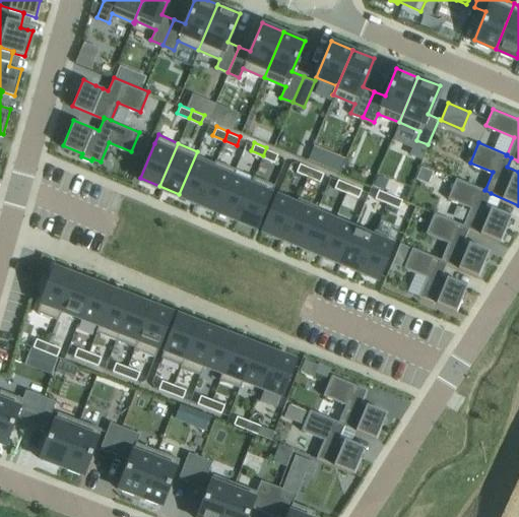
[(266,147),(263,155),(274,160),(278,152),(266,147)]
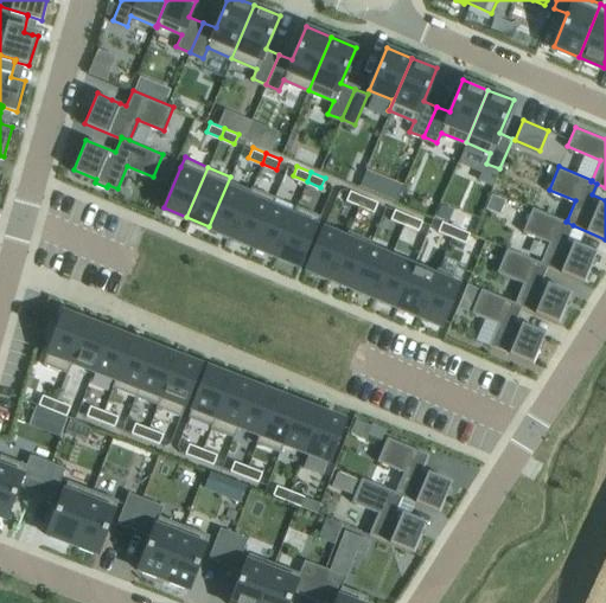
[(230,177),(209,226),(231,236),(253,186),(252,185),(248,196),(227,187),(231,177),(230,177)]
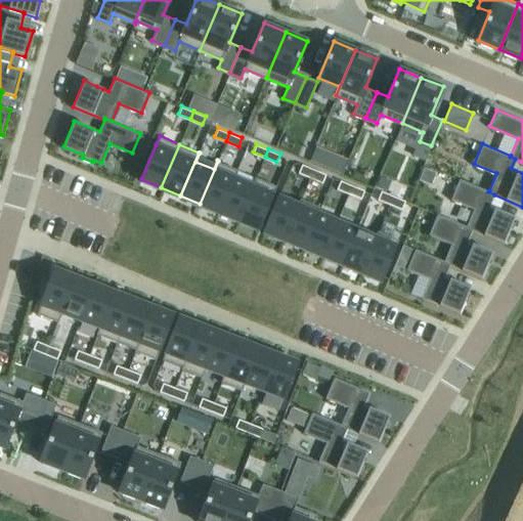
[(218,161),(200,204),(219,212),(237,168),(218,161)]
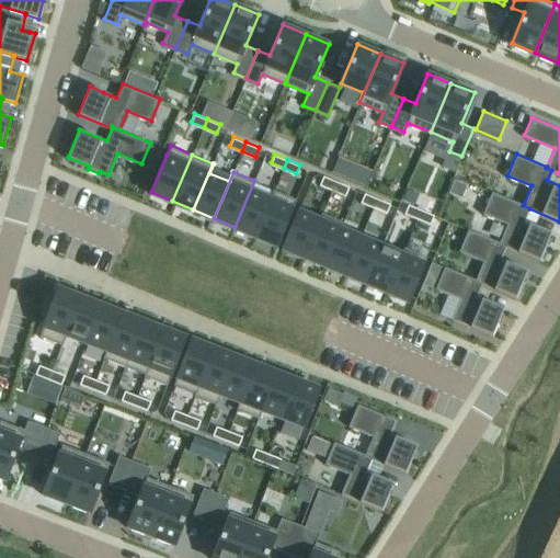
[(323,174),(320,183),(333,189),(336,180),(323,174)]
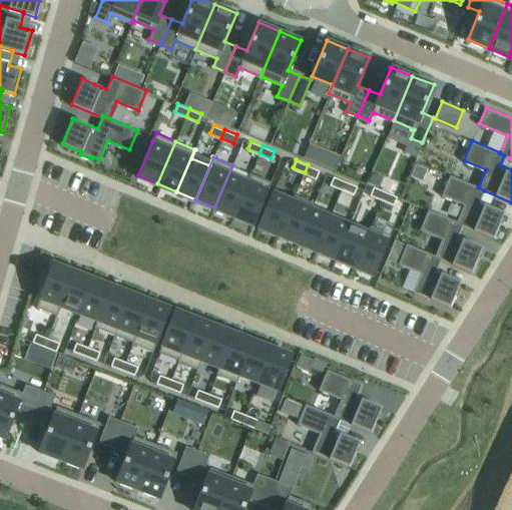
[(232,164),(214,207),(233,215),(251,172),(250,172),(246,181),(229,174),(233,165),(232,164)]
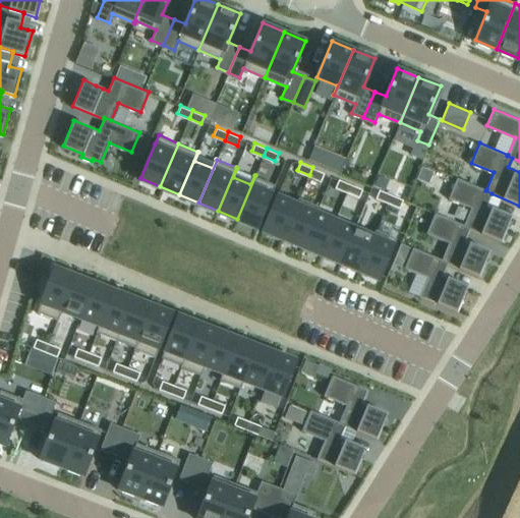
[(312,167),(309,175),(321,180),(325,172),(312,167)]
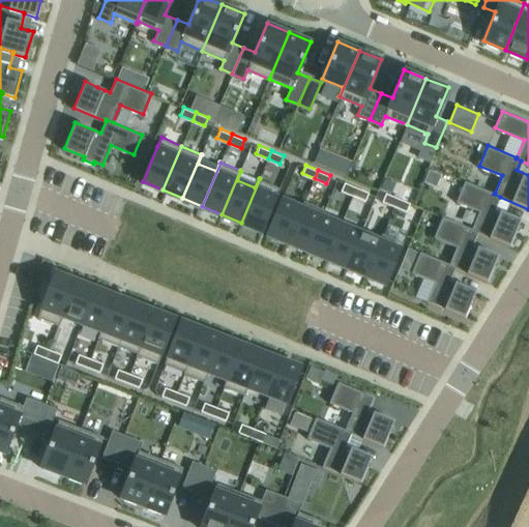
[(260,178),(241,223),(261,231),(276,197),(280,187),(260,178)]
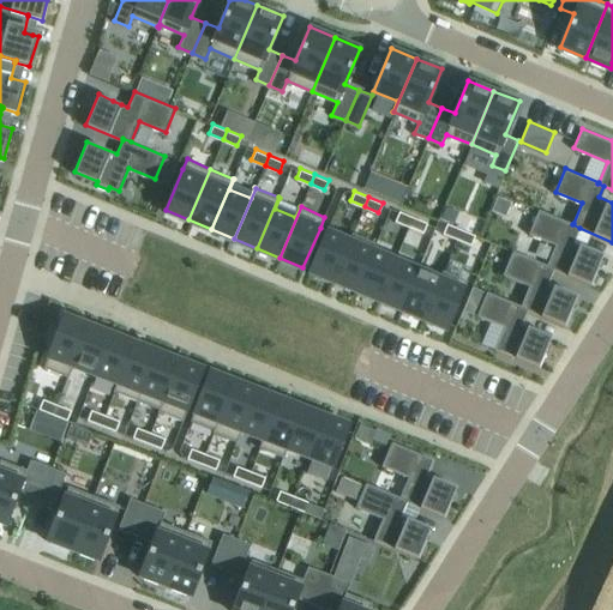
[(539,209),(529,233),(556,243),(547,264),(546,266),(553,269),(590,284),(605,251),(575,239),(580,228),(572,224),(574,223),(539,209)]
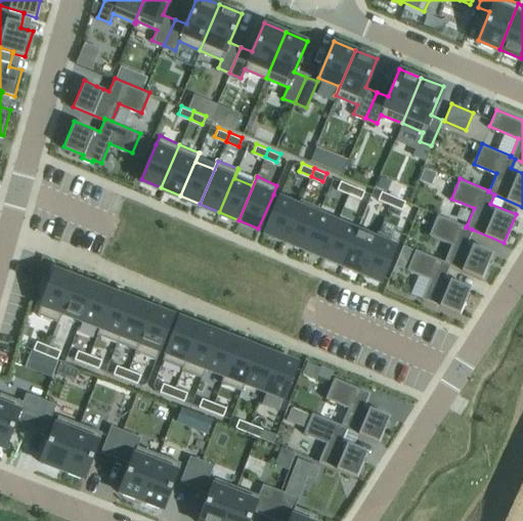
[(341,179),(337,187),(349,192),(353,184),(341,179)]
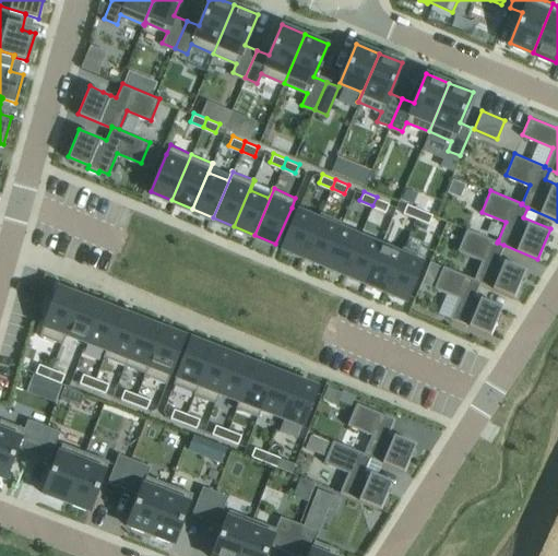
[(377,197),(372,205),(386,211),(389,202),(377,197)]
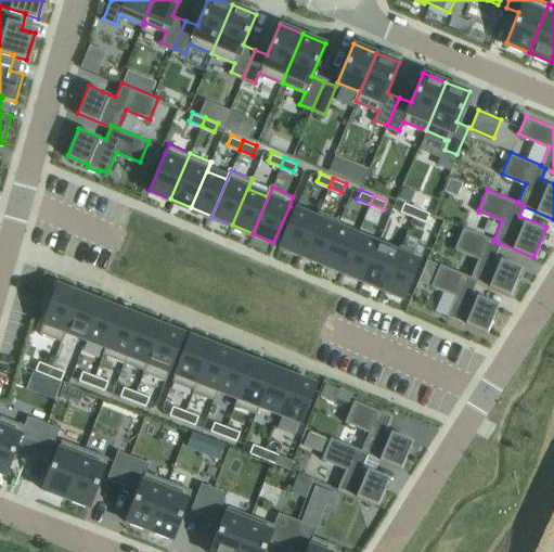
[(404,201),(400,209),(413,215),(417,206),(404,201)]
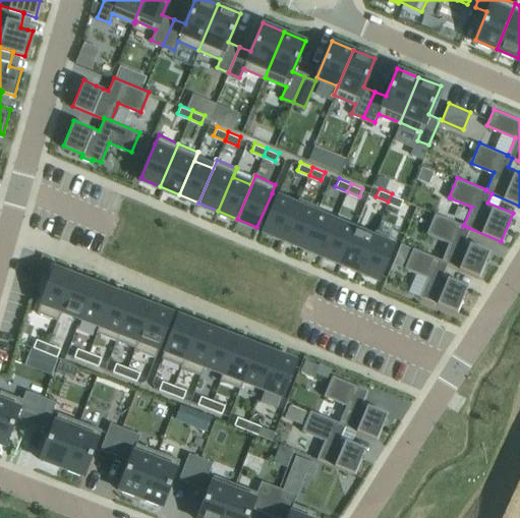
[(392,193),(388,202),(400,207),(403,198),(392,193)]
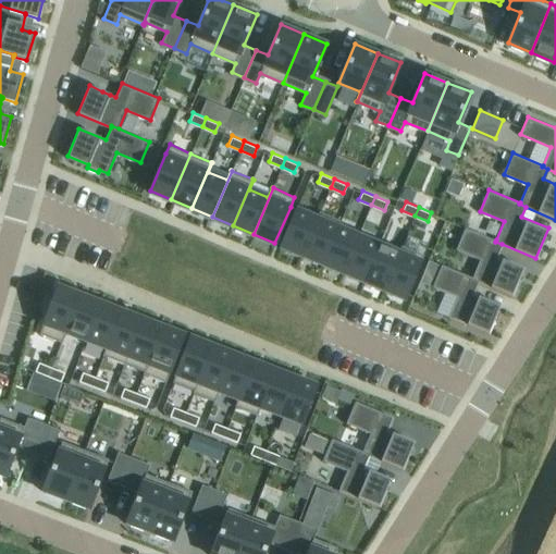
[(296,209),(281,246),(303,255),(321,210),(320,210),(317,218),(296,209)]
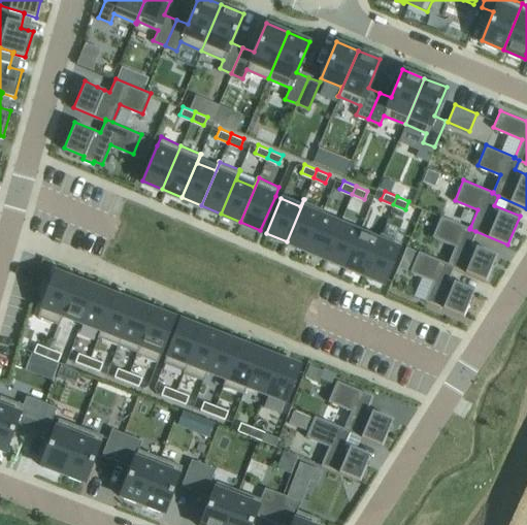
[(304,199),(287,241),(305,250),(323,207),(304,199)]
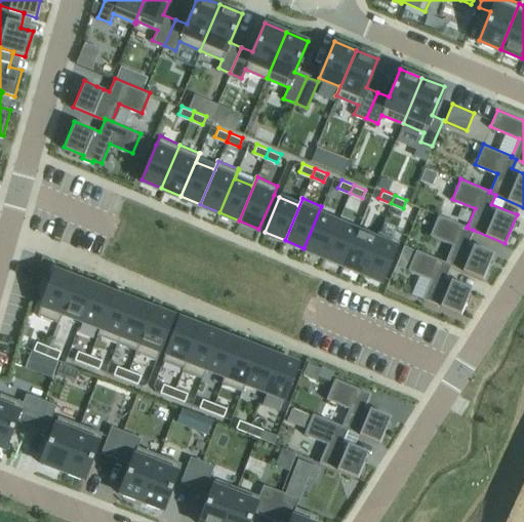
[(321,206),(304,248),(323,256),(337,222),(319,213),(322,207),(321,206)]
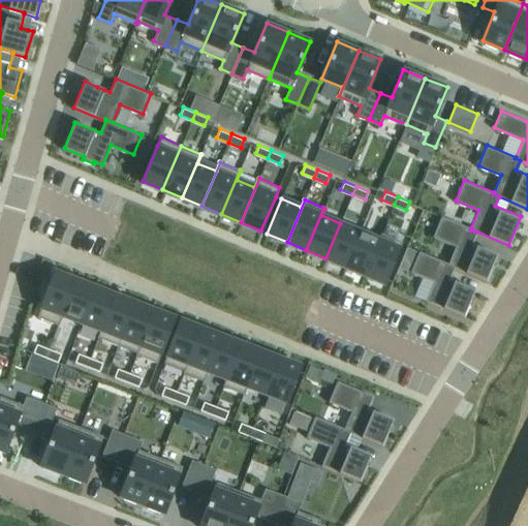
[(442,215),(433,236),(457,245),(448,263),(448,265),(455,268),(486,280),(497,254),(472,244),(476,231),(470,229),(471,227),(442,215)]
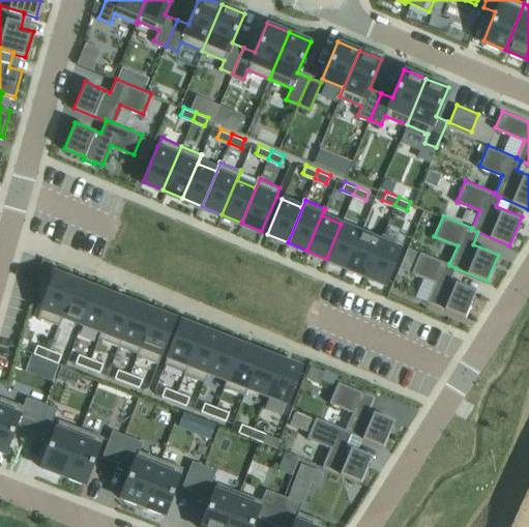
[(341,224),(326,259),(346,266),(360,232),(341,224)]
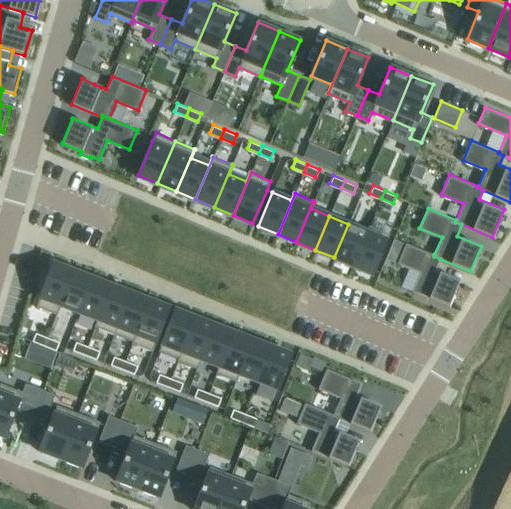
[(348,224),(334,257),(353,265),(370,225),(369,225),(366,231),(348,224)]
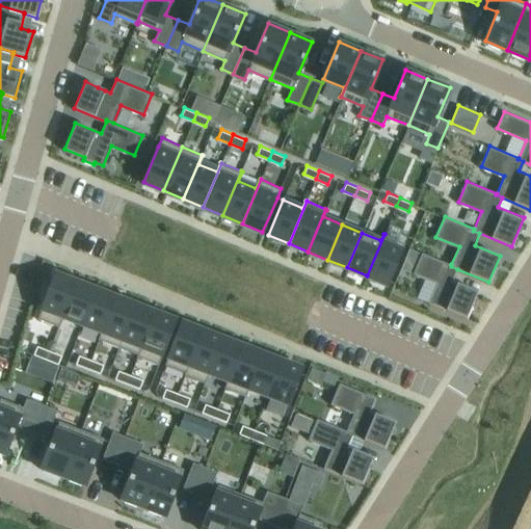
[(385,234),(367,275),(388,285),(401,252),(405,242),(385,234)]
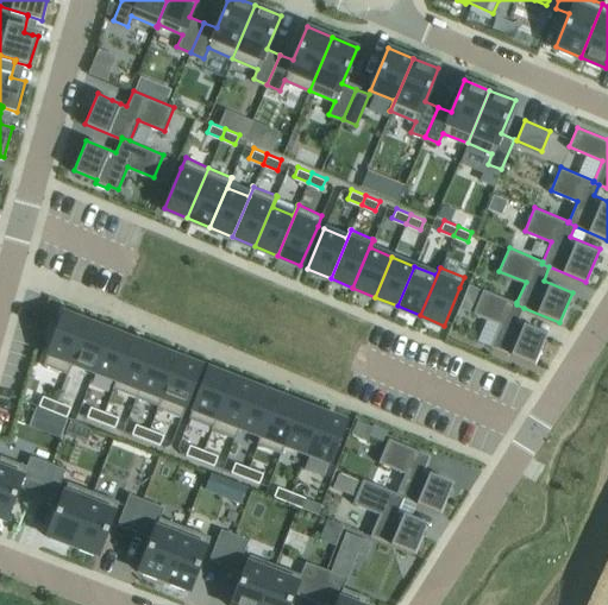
[(483,288),(474,312),(500,322),(490,345),(534,364),(547,333),(518,321),(524,308),(516,304),(516,302),(483,288)]
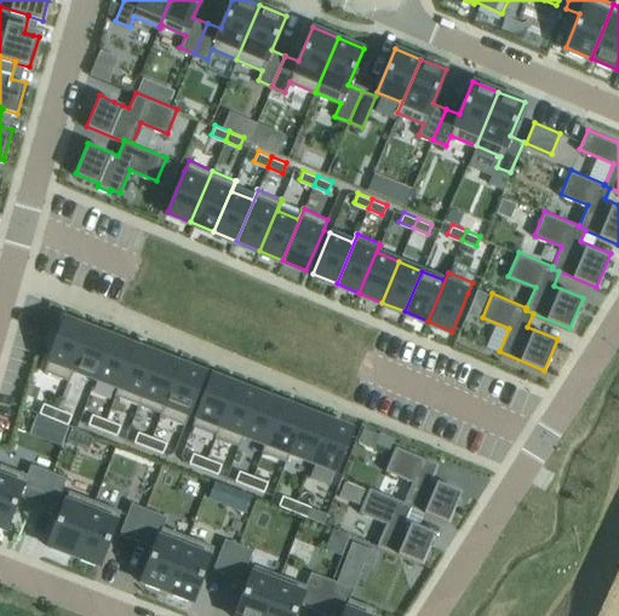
[(49,360),(44,369),(68,379),(89,327),(64,317),(49,360)]
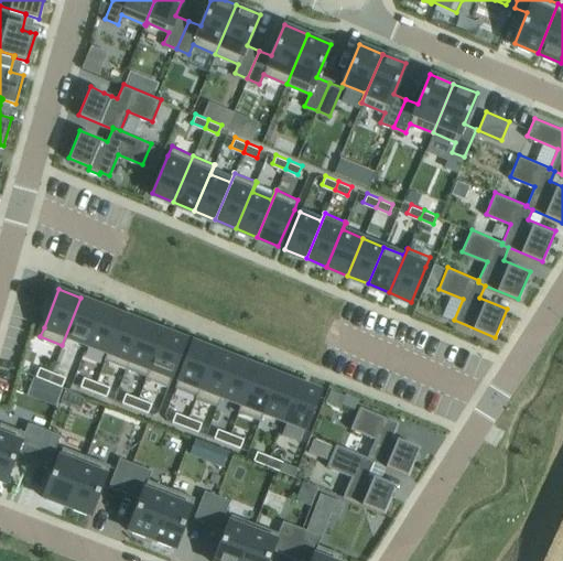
[(80,298),(62,345),(63,345),(67,335),(87,344),(101,305),(80,298)]
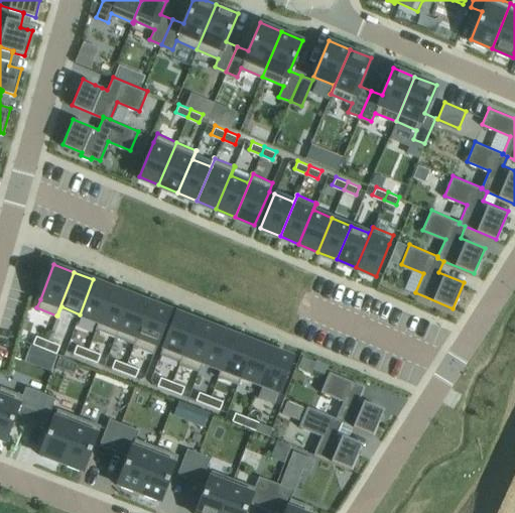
[(93,279),(80,314),(98,321),(95,328),(96,329),(112,287),(93,279)]
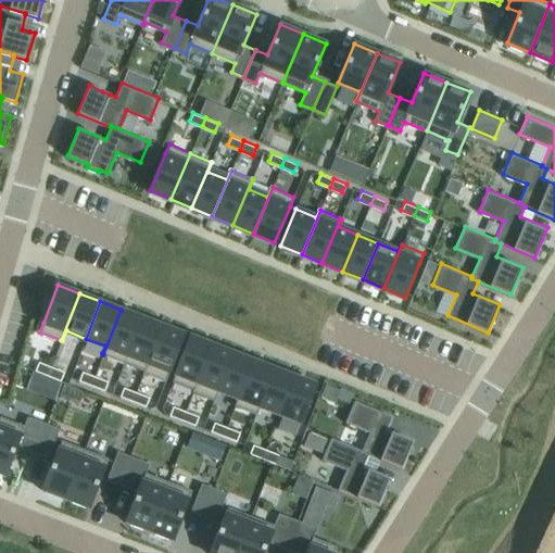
[(121,310),(103,354),(124,362),(141,317),(121,310)]
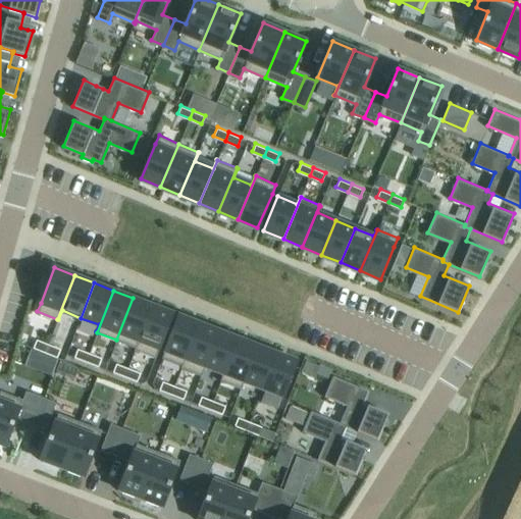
[(133,298),(116,340),(136,347),(135,349),(136,349),(152,305),(133,298)]
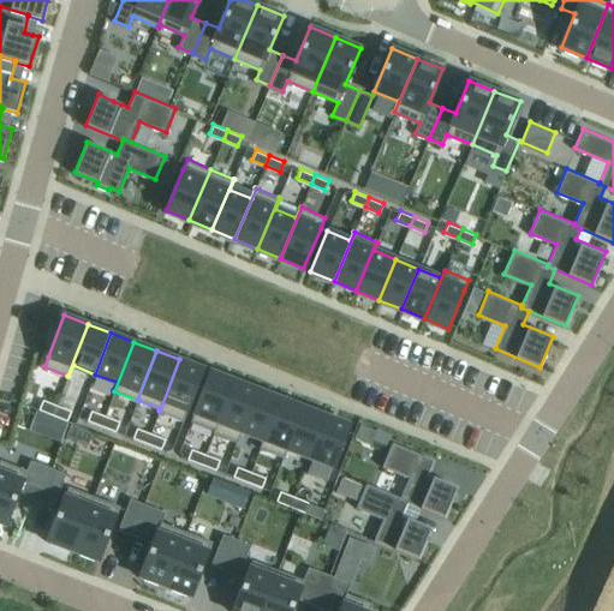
[(179,359),(160,411),(184,420),(203,369),(179,359)]
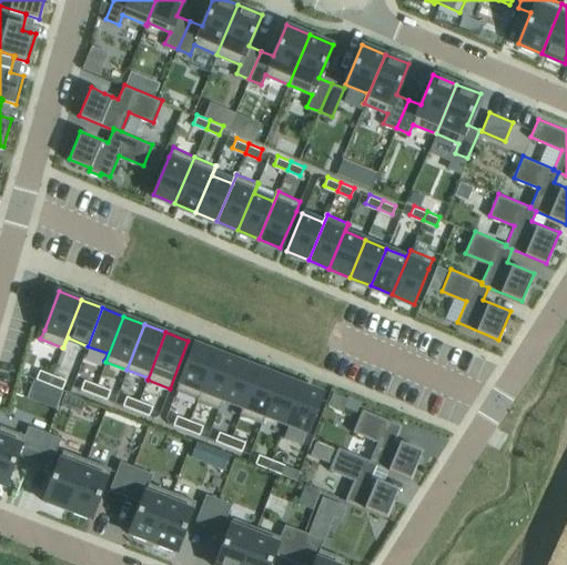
[(194,343),(176,389),(190,394),(198,396),(196,400),(198,400),(216,352),(194,343)]
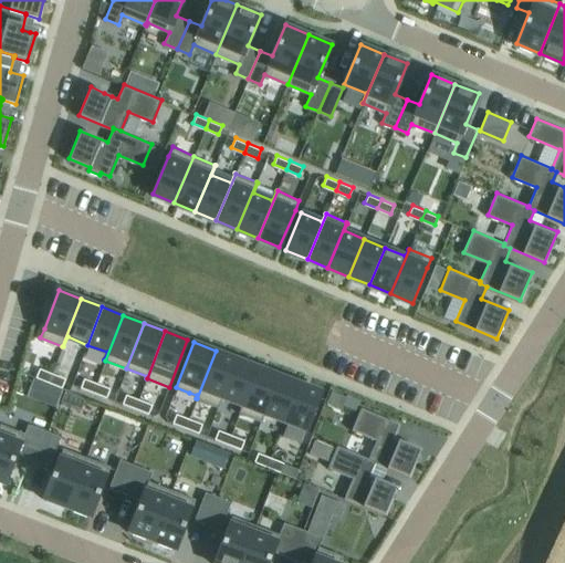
[(216,351),(197,398),(218,406),(237,358),(216,351)]
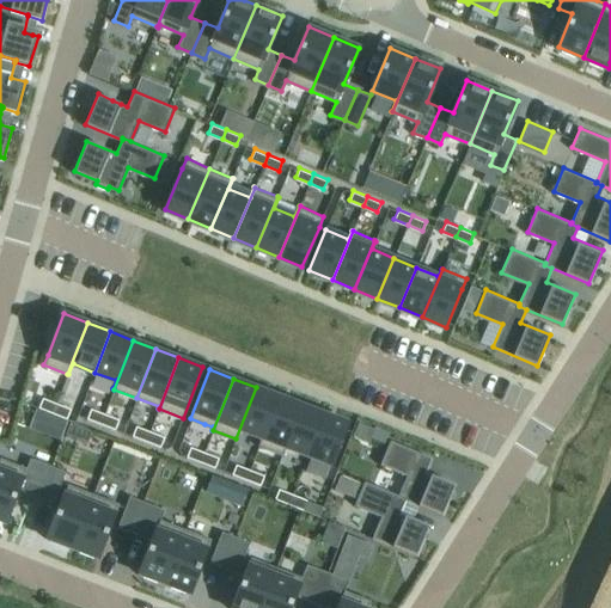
[(256,387),(236,438),(237,438),(240,428),(262,436),(258,444),(260,444),(279,395),(256,387)]
